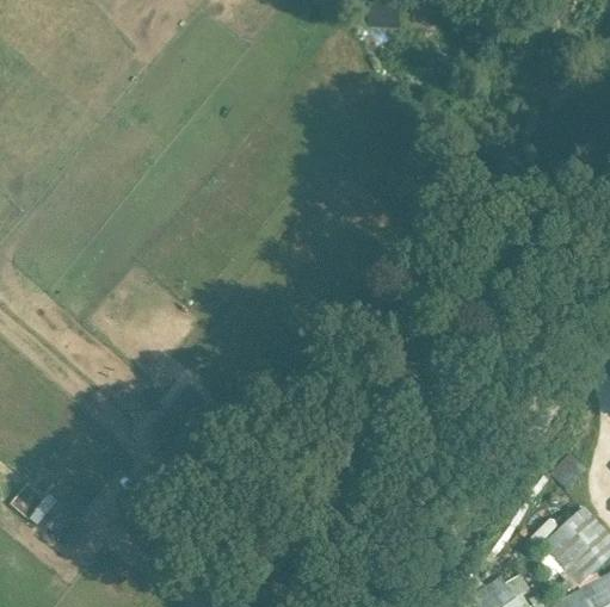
[(173,450),(210,406),(188,388),(151,432),(173,450)]
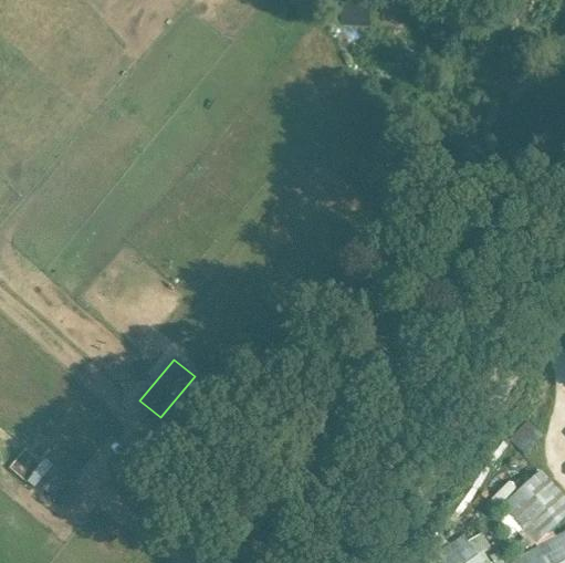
[(522,452),(541,434),(526,419),(508,438),(522,452)]
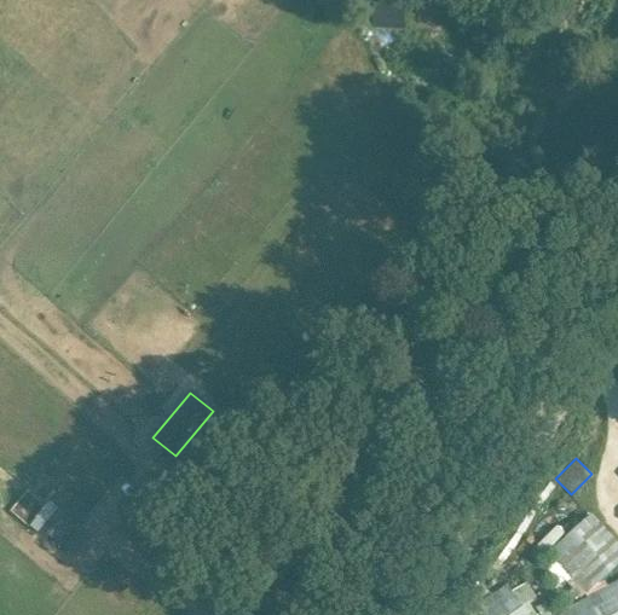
[(39,531),(70,555),(84,538),(52,514),(39,531)]
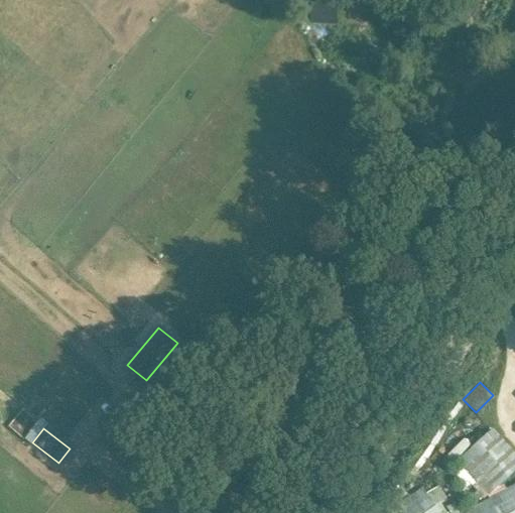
[(514,469),(514,455),(505,443),(491,428),(457,459),(488,494),(514,469)]
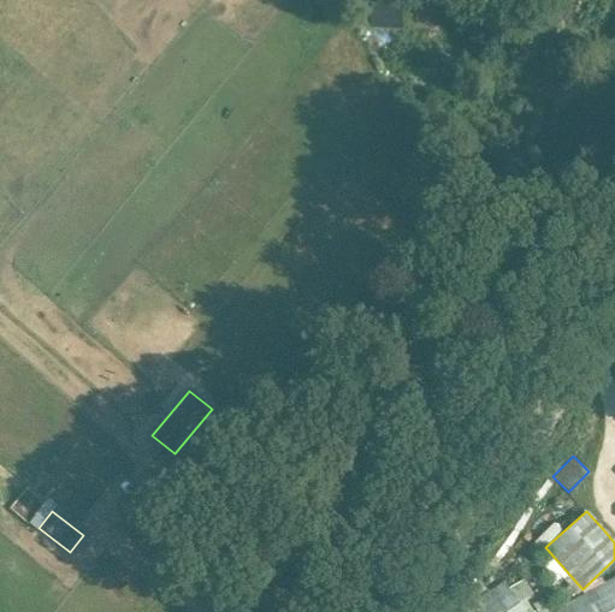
[(614,611),(614,576),(547,611),(614,611)]
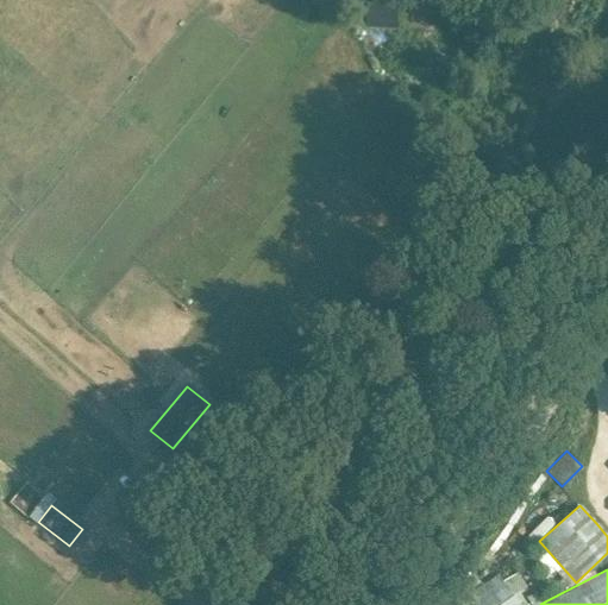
[(513,604),(516,603),(497,575),(452,604),(513,604)]
